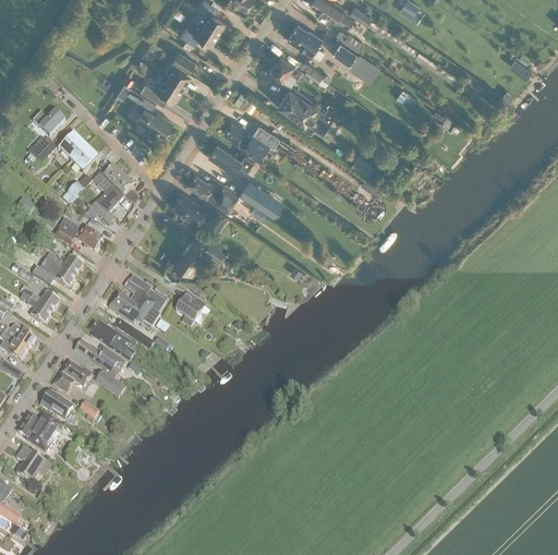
[(202,0),(193,15),(203,22),(219,33),(227,21),(215,13),(219,5),(209,0),(202,0)]
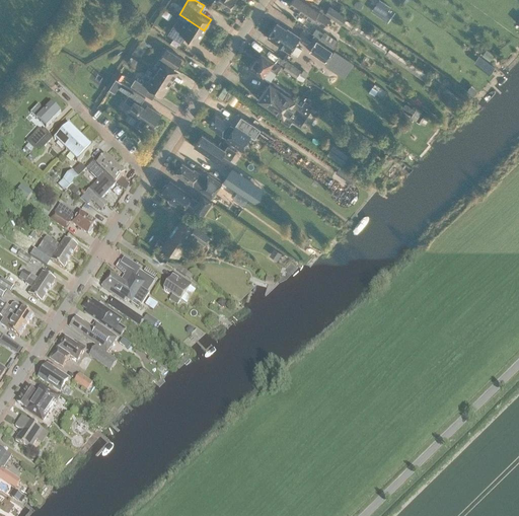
[(324,24),(329,16),(305,0),(291,0),(289,2),(313,18),(314,17),(324,24)]
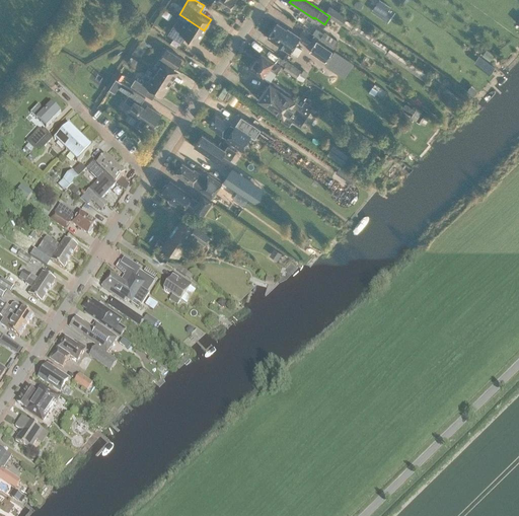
[(391,3),(386,0),(376,0),(374,4),(385,11),(391,3)]
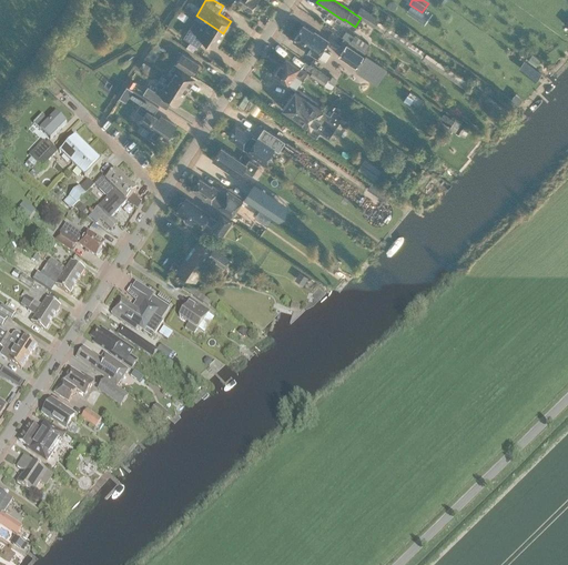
[(356,10),(384,29),(387,23),(386,22),(387,21),(362,2),(356,10)]
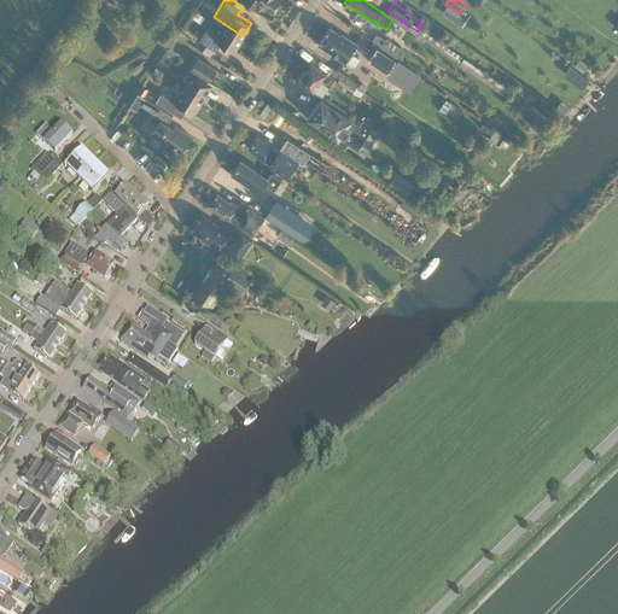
[(86,15),(87,24),(97,23),(95,13),(86,15)]
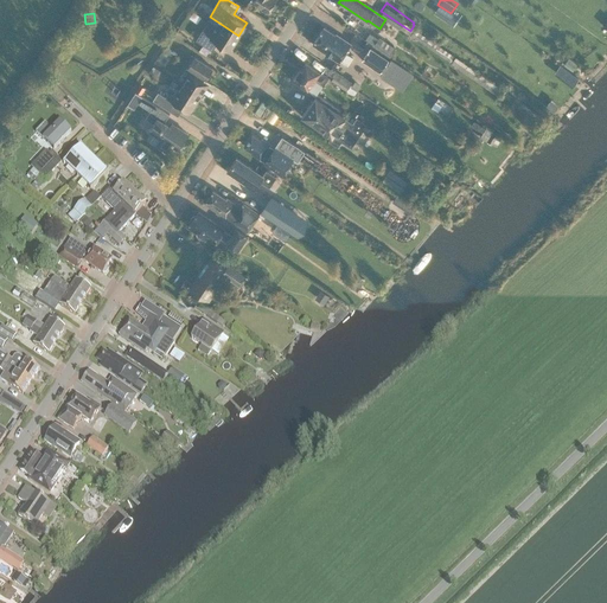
[(231,46),(238,36),(221,24),(216,31),(205,24),(197,37),(213,46),(218,38),(231,46)]
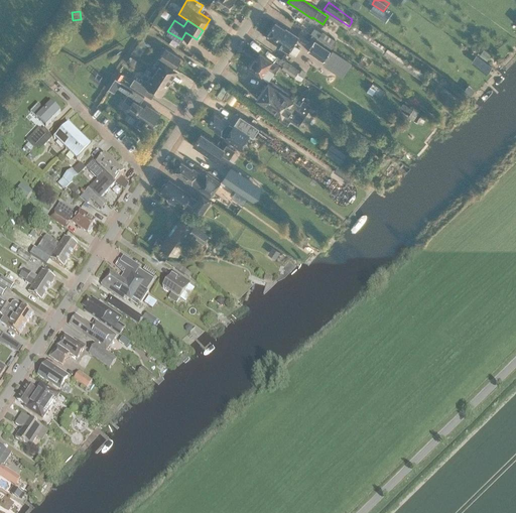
[(288,49),(298,33),(289,27),(288,28),(286,26),(276,20),(266,34),(288,49)]
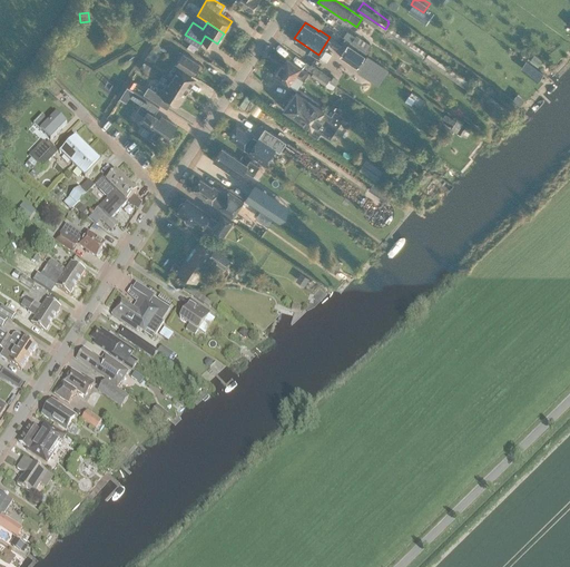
[(426,49),(390,23),(386,30),(423,55),(426,49)]
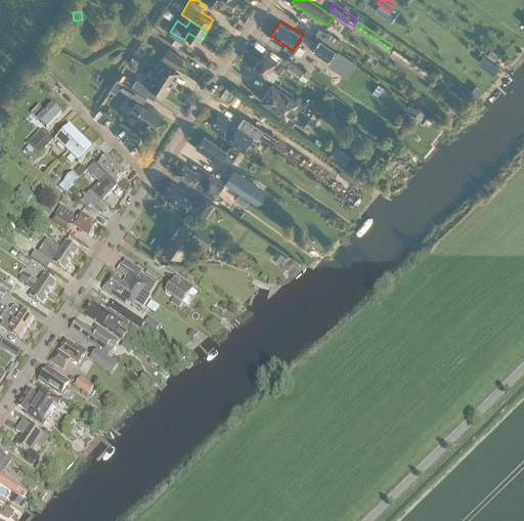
[(342,39),(328,29),(322,36),(337,46),(342,39)]
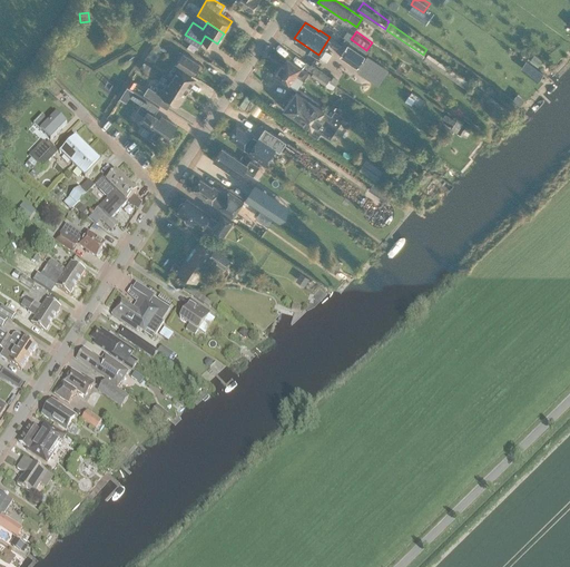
[(365,52),(349,41),(340,54),(357,65),(365,52)]
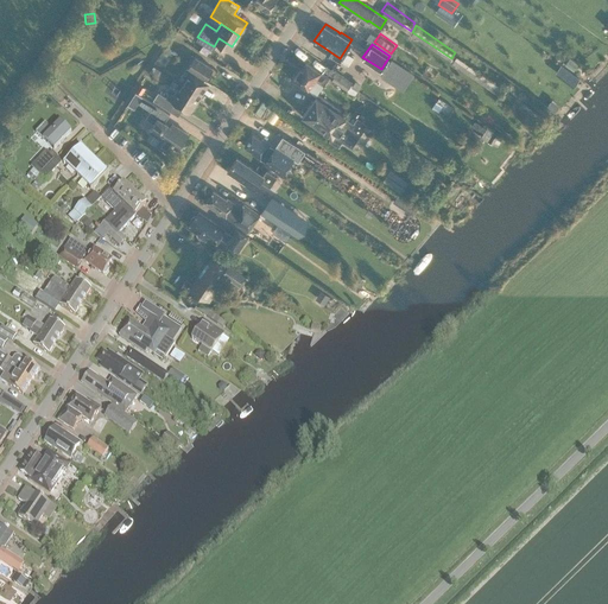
[(576,64),(581,58),(572,52),(568,59),(576,64)]
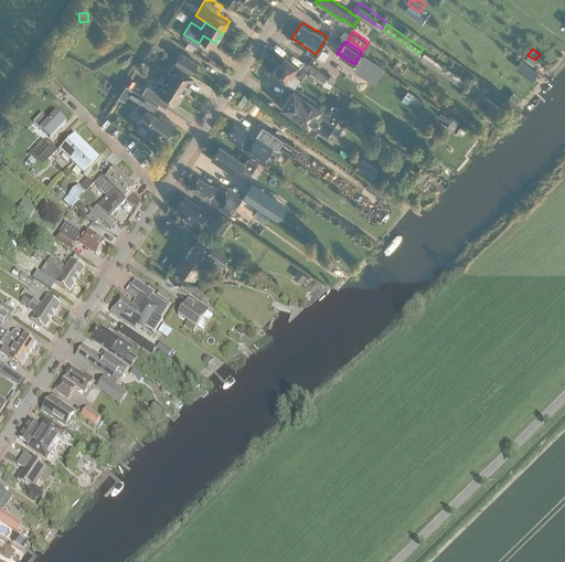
[(181,50),(174,60),(191,71),(192,71),(199,61),(181,50)]
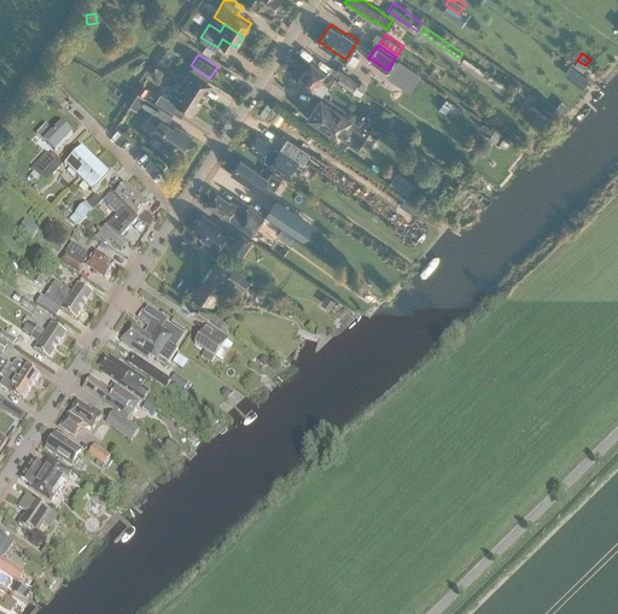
[(507,93),(512,87),(465,54),(460,60),(507,93)]
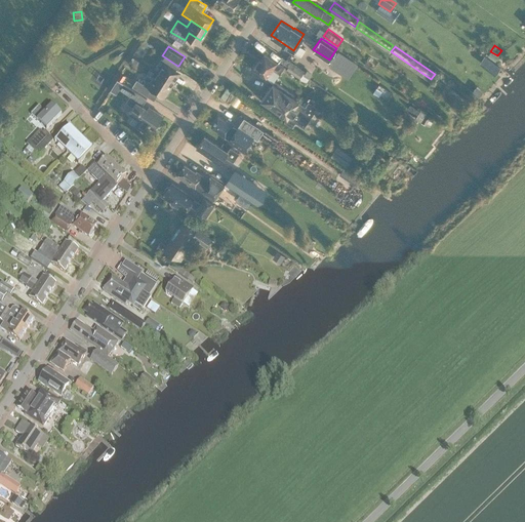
[(331,62),(351,75),(360,61),(341,47),(331,62)]
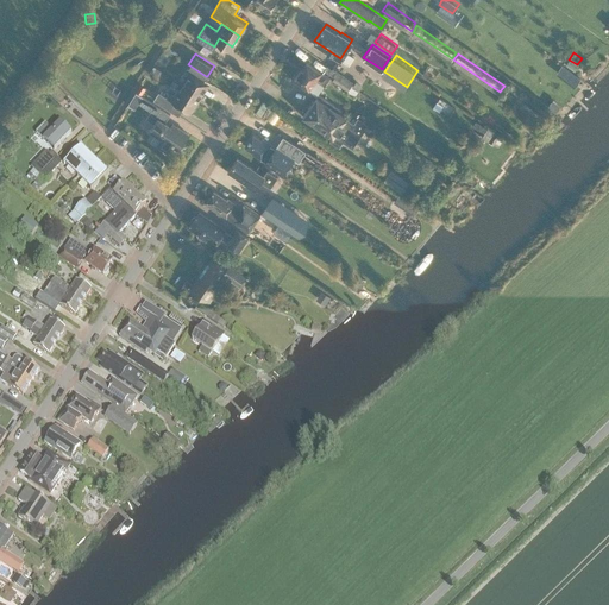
[(325,82),(330,75),(308,60),(302,65),(301,64),(299,68),(295,69),(294,73),(294,75),(309,87),(316,76),(325,82)]
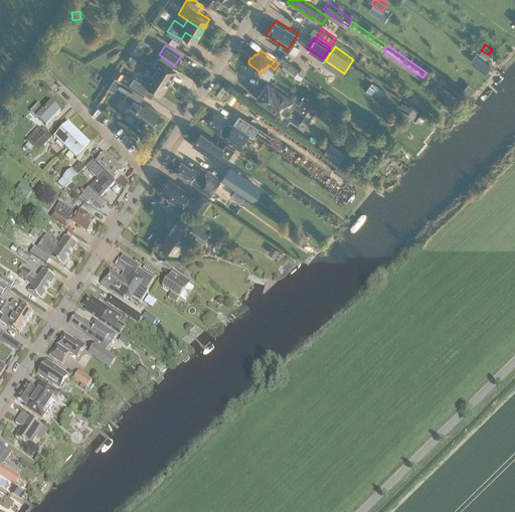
[(132,52),(129,58),(142,65),(145,59),(132,52)]
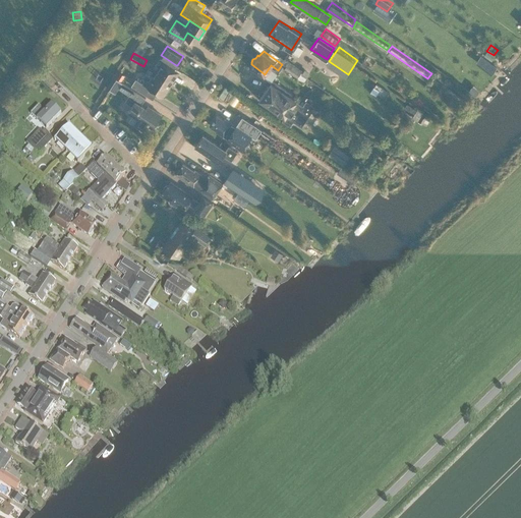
[(276,59),(298,74),(302,69),(280,53),(276,59)]
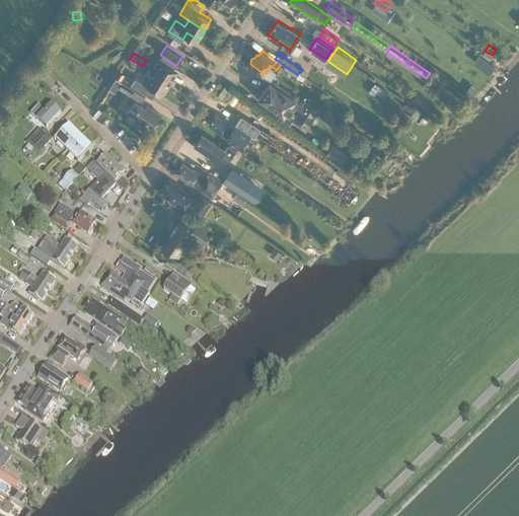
[(169,74),(175,65),(160,55),(154,64),(157,66),(154,70),(150,67),(147,71),(151,74),(168,85),(173,76),(169,74)]
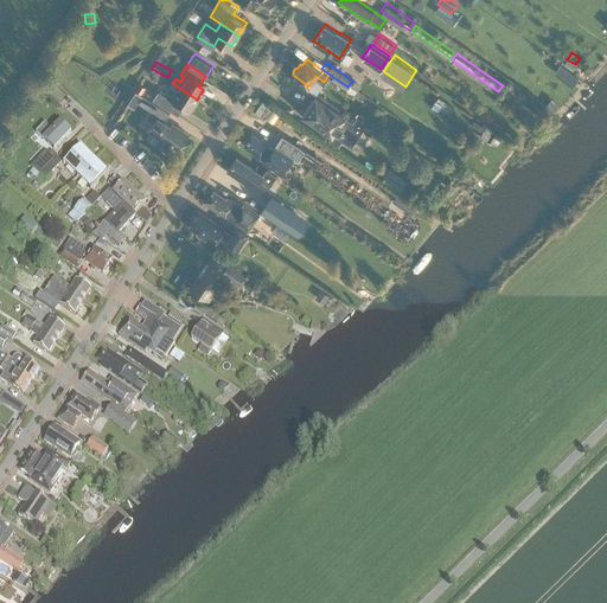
[(190,109),(197,100),(177,87),(174,91),(170,88),(166,92),(171,96),(190,109)]
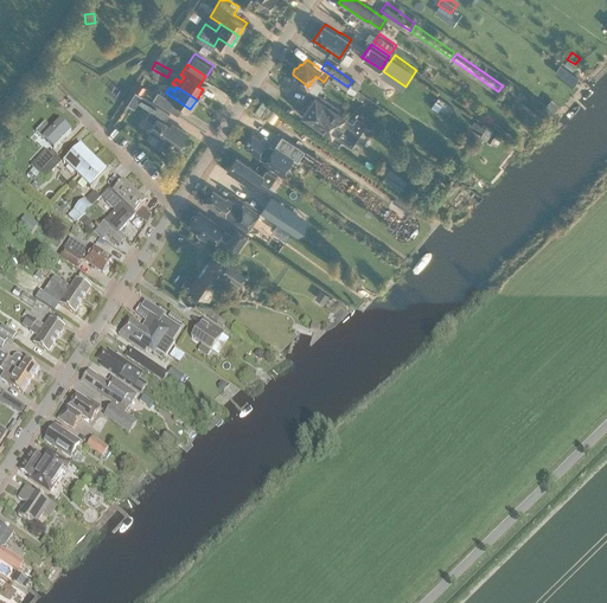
[(543,114),(506,89),(503,95),(540,120),(543,114)]
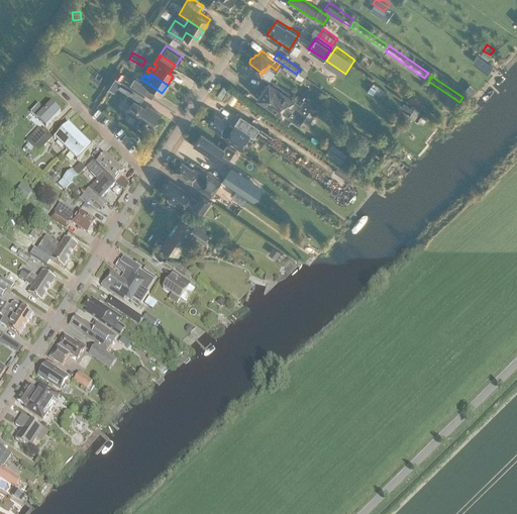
[(271,77),(270,79),(269,79),(257,95),(283,113),(281,116),(288,121),(292,116),(299,121),(312,103),(304,98),(301,102),(295,98),(295,97),(289,93),(291,90),(271,77)]
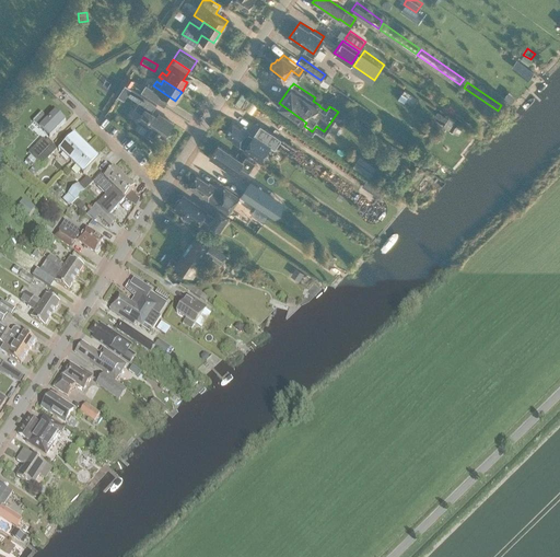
[(244,90),(238,100),(248,105),(254,94),(244,90)]
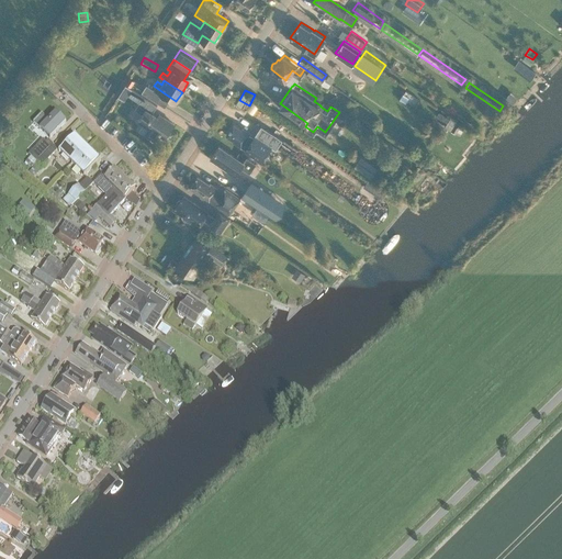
[(165,135),(175,121),(159,111),(158,113),(153,110),(157,102),(144,93),(135,107),(143,111),(138,119),(149,125),(146,132),(156,137),(159,132),(165,135)]
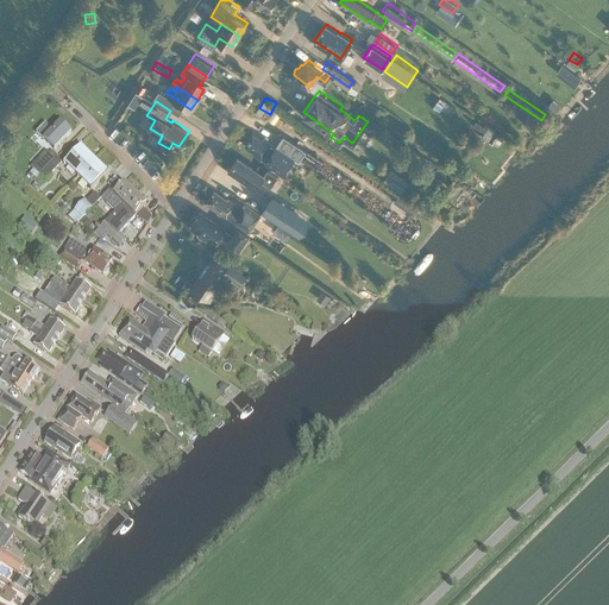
[(473,121),(485,130),(483,132),(489,137),(494,128),(476,117),(473,121)]
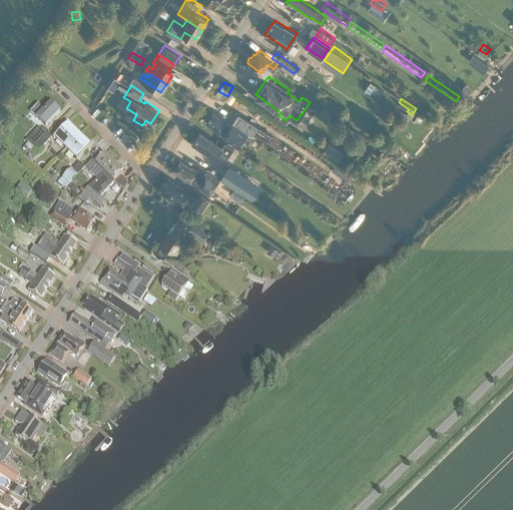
[(30,109),(35,114),(45,123),(59,108),(50,99),(43,106),(38,101),(30,109)]
